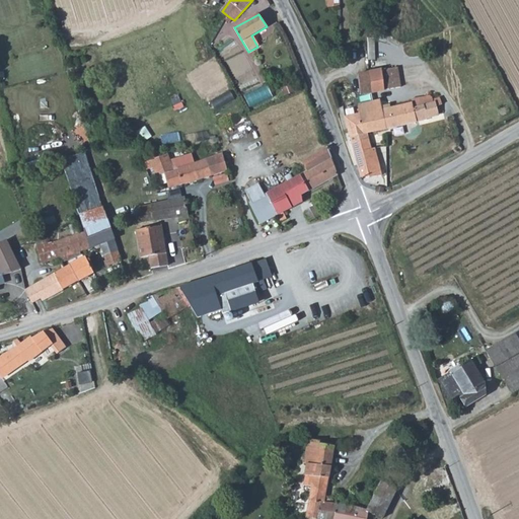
[(399,88),(399,80),(397,67),(370,72),(373,93),(399,88)]
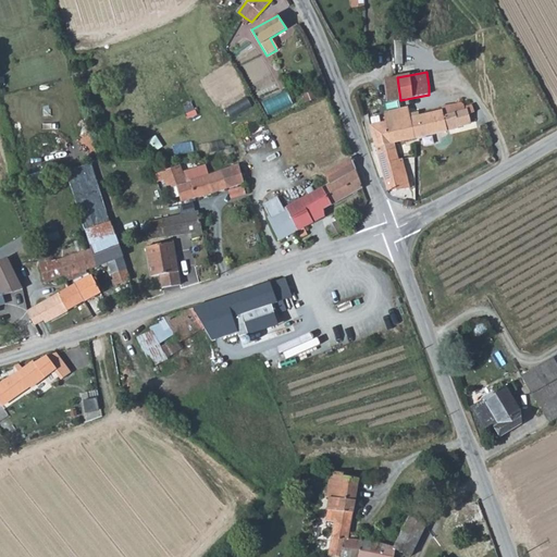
[(382,79),(383,85),(386,102),(400,100),(397,77),(382,79)]
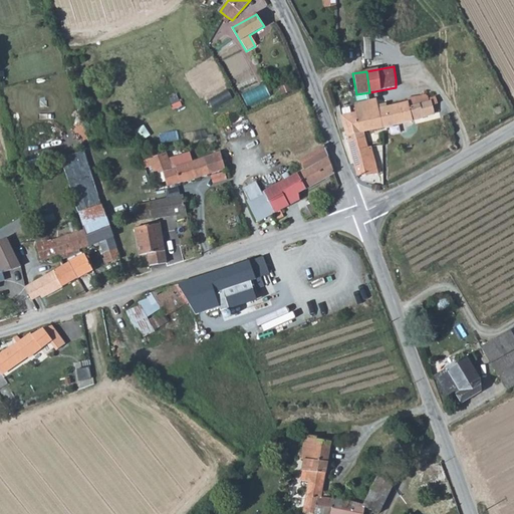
[(250,105),(272,96),(267,83),(245,93),(250,105)]
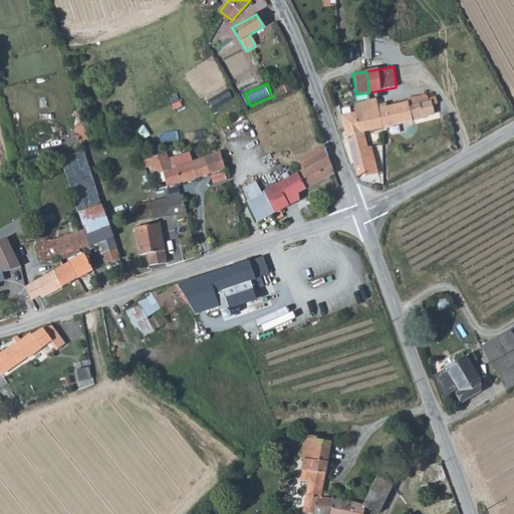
[(354,113),(359,133),(363,133),(383,127),(435,113),(433,105),(438,104),(436,96),(430,98),(428,96),(426,95),(425,95),(423,96),(420,100),(421,104),(409,106),(407,102),(377,108),(374,99),(370,99),(353,103),(354,113)]
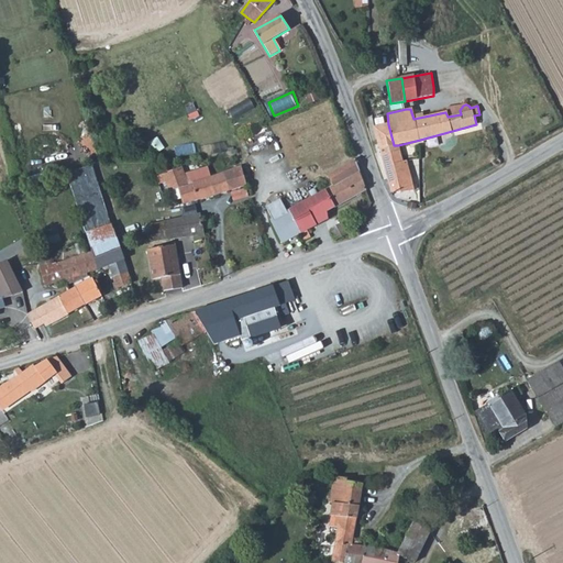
[(406,168),(404,162),(398,145),(394,145),(388,124),(374,128),(392,192),(393,194),(414,191),(412,177),(407,177),(407,172),(406,168)]
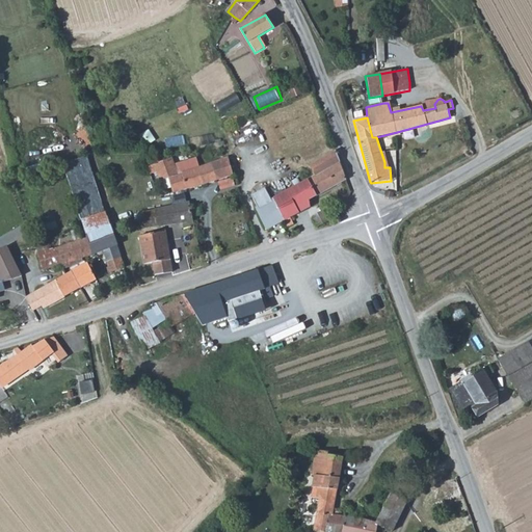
[(148,145),(158,139),(152,130),(142,137),(148,145)]
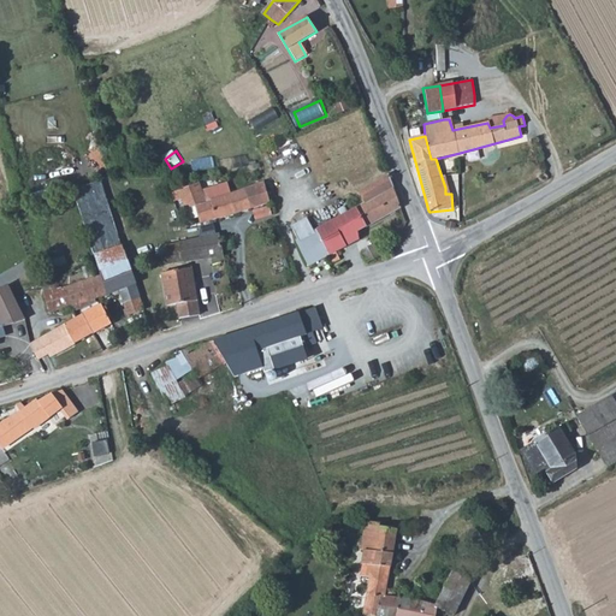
[(366,202),(356,207),(367,226),(402,207),(398,196),(389,175),(360,190),(366,202)]
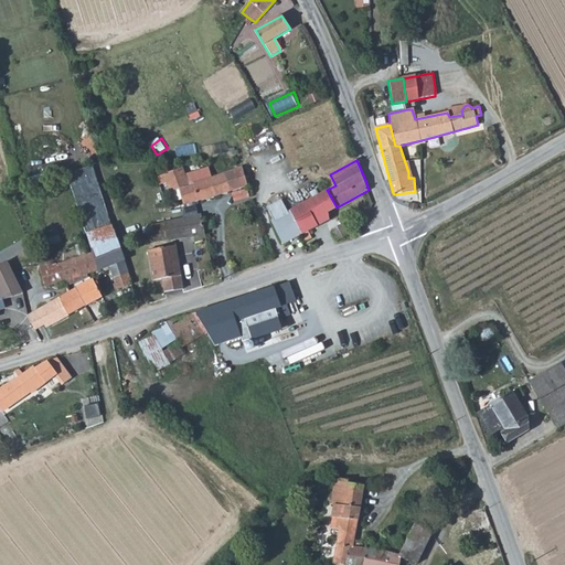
[(185,174),(183,168),(157,177),(160,185),(168,183),(170,192),(179,190),(184,205),(204,200),(231,191),(225,173),(212,177),(209,167),(185,174)]
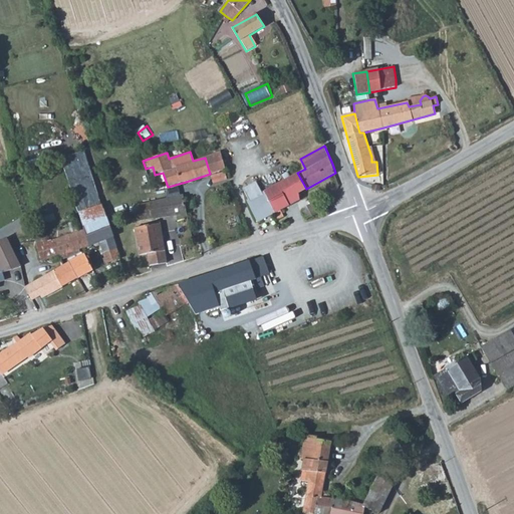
[(205,158),(210,174),(227,169),(221,153),(205,158)]
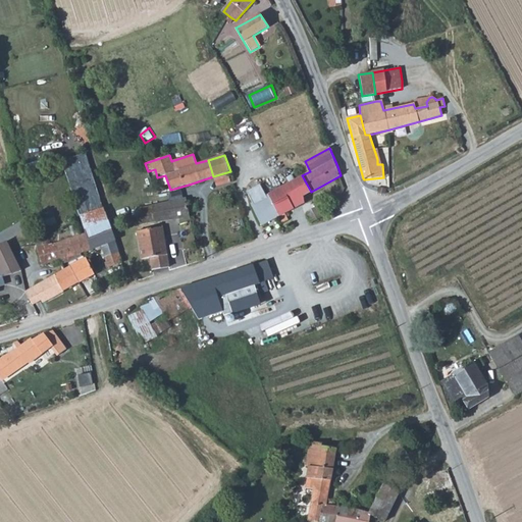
[(219,185),(232,181),(230,175),(218,178),(219,185)]
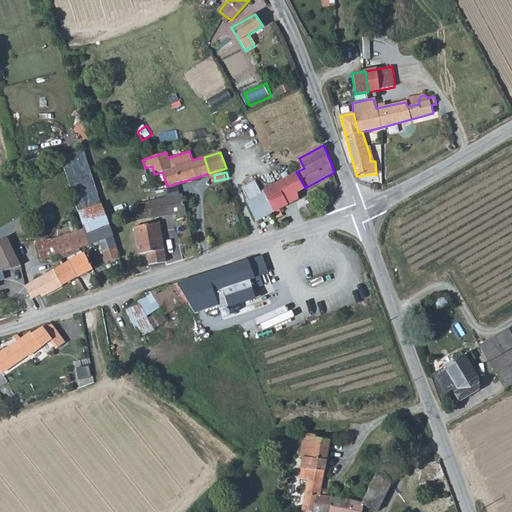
[(265,190),(275,213),(278,218),(283,215),(280,209),(300,198),(298,192),(305,188),(296,172),(265,190)]
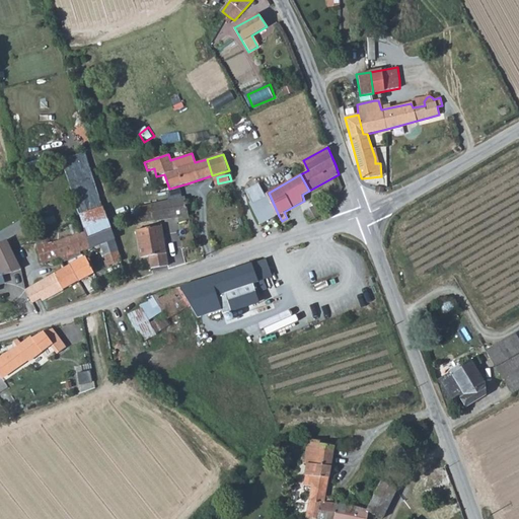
[(70,203),(77,219),(108,217),(97,192),(70,203)]
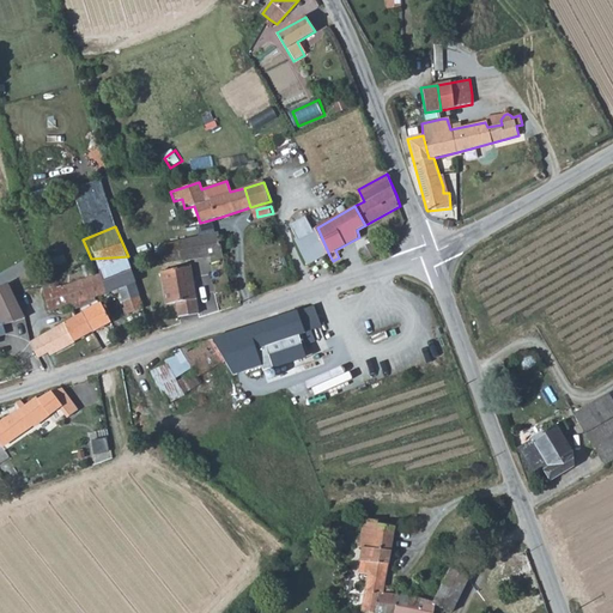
[(308,265),(329,255),(317,228),(296,237),(308,265)]
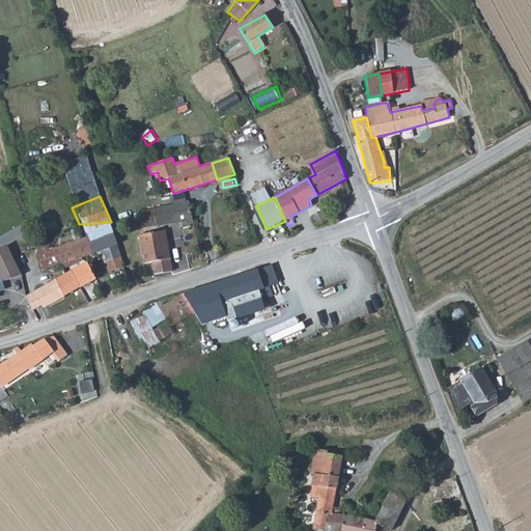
[(191,205),(172,207),(171,200),(156,202),(157,210),(138,213),(140,227),(194,221),(191,205)]
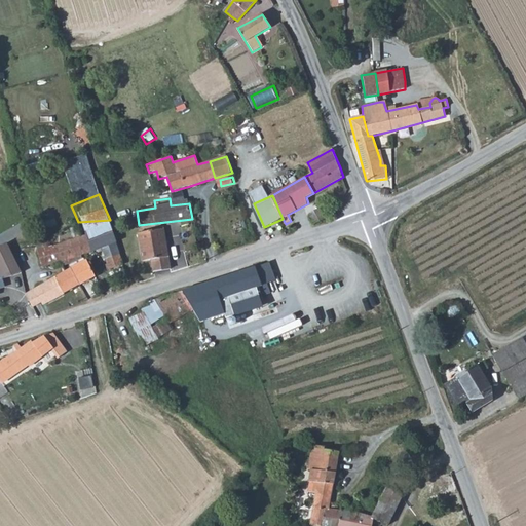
[(307,220),(310,227),(328,221),(322,210),(310,215),(311,218),(307,220)]
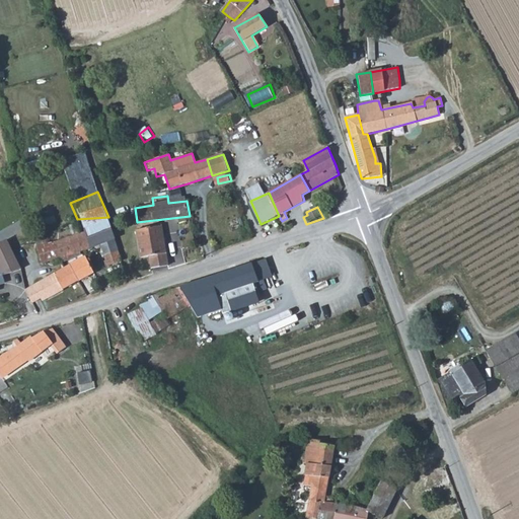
[(36,237),(45,264),(50,262),(68,254),(87,247),(114,238),(108,217),(77,219),(75,219),(76,225),(50,232),(52,237),(45,239),(44,235),(36,237)]
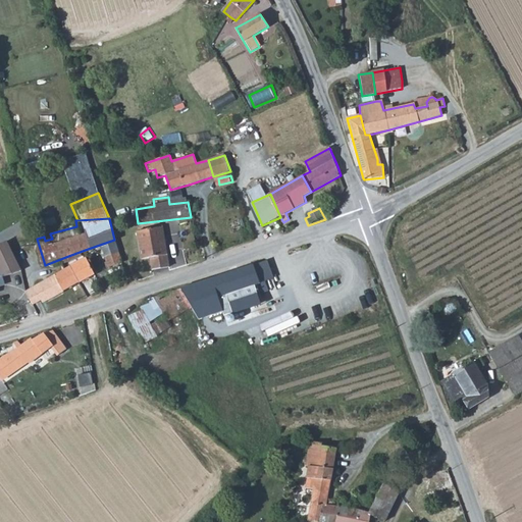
[(163,226),(138,231),(142,259),(151,258),(153,269),(170,266),(163,226)]
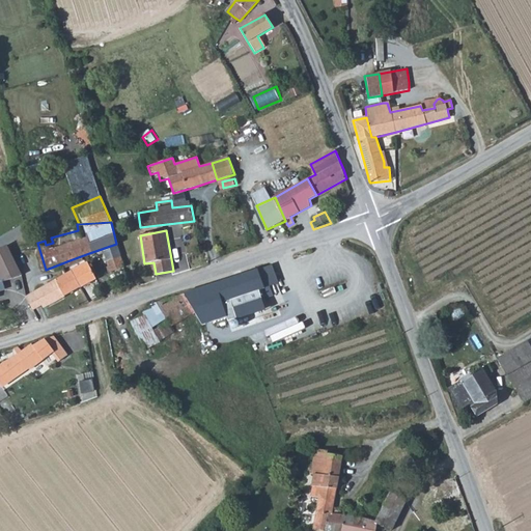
[(4,248),(0,240),(0,276),(6,289),(17,285),(15,279),(23,276),(9,246),(4,248)]
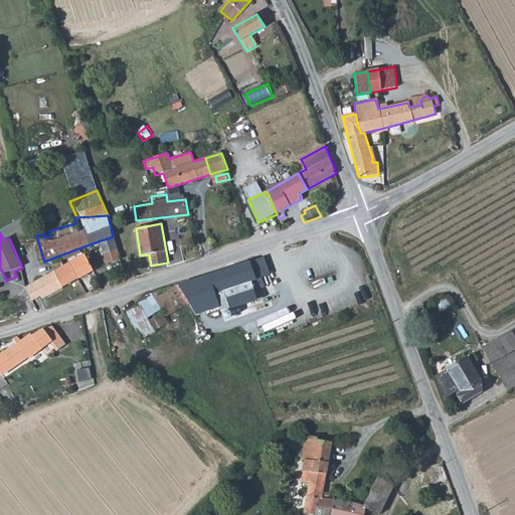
[(28,266),(44,262),(36,235),(29,237),(30,239),(24,240),(26,247),(18,249),(20,256),(25,255),(28,266)]
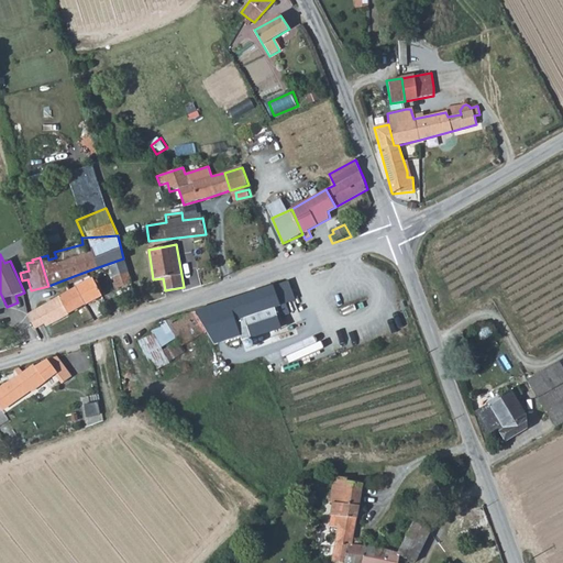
[(117,288),(132,284),(128,272),(113,276),(117,288)]
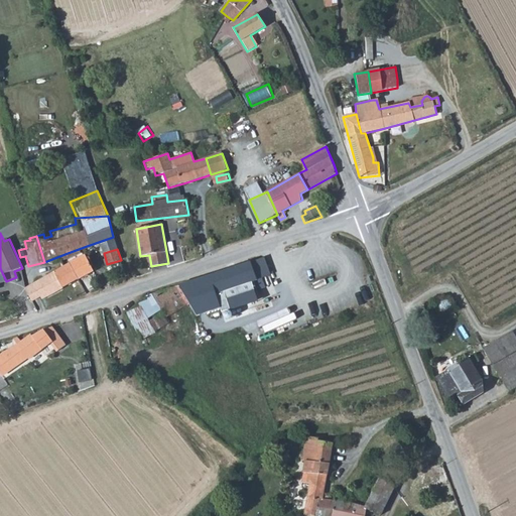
[(87,255),(70,264),(79,280),(95,271),(87,255)]
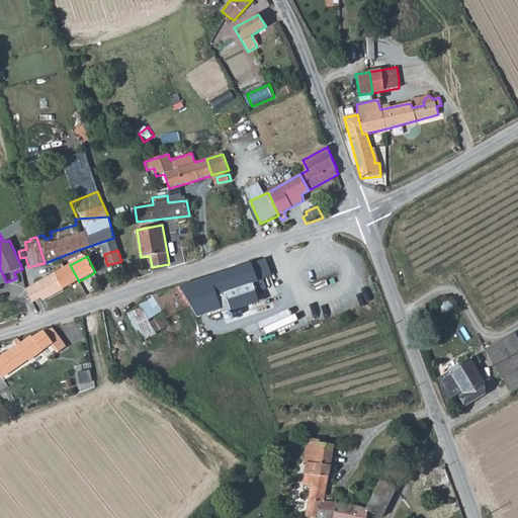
[(258,281),(252,263),(227,272),(233,290),(258,281)]
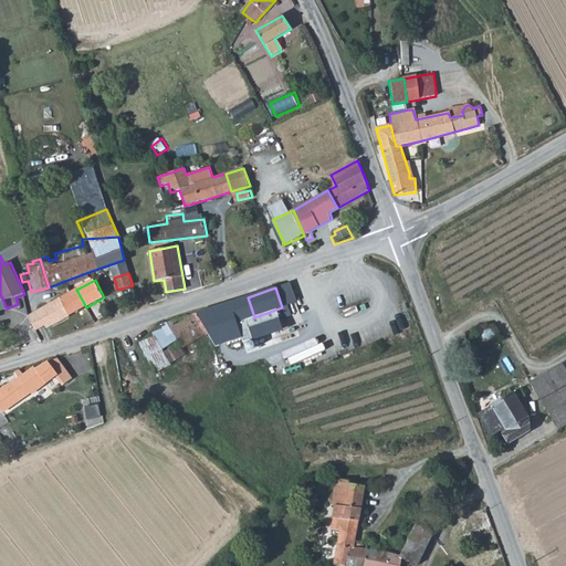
[(86,307),(76,290),(61,297),(62,299),(29,316),(37,329),(49,323),(50,326),(58,322),(72,314),(86,307)]
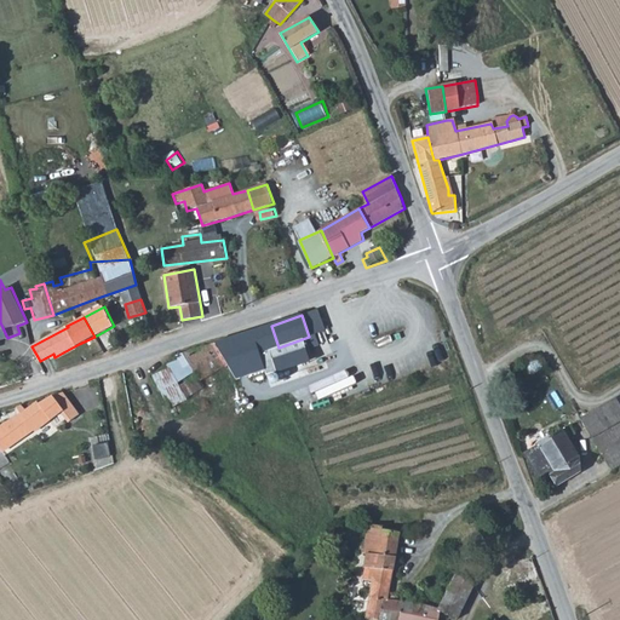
[(268,351),(279,348),(271,326),(252,332),(252,333),(248,334),(260,363),(271,357),(268,351)]
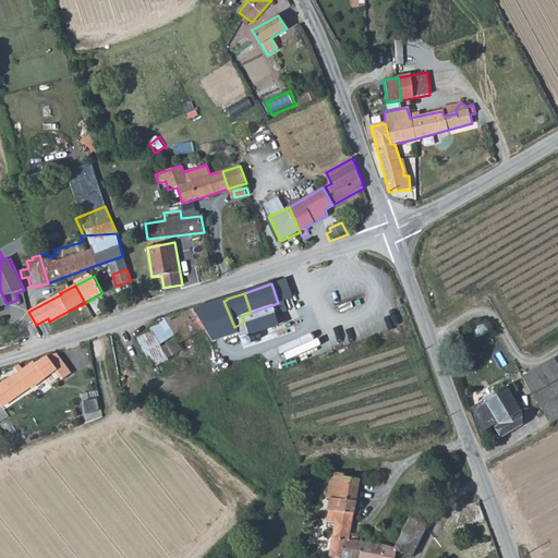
[(223,301),(198,316),(205,328),(211,340),(234,327),(223,301)]
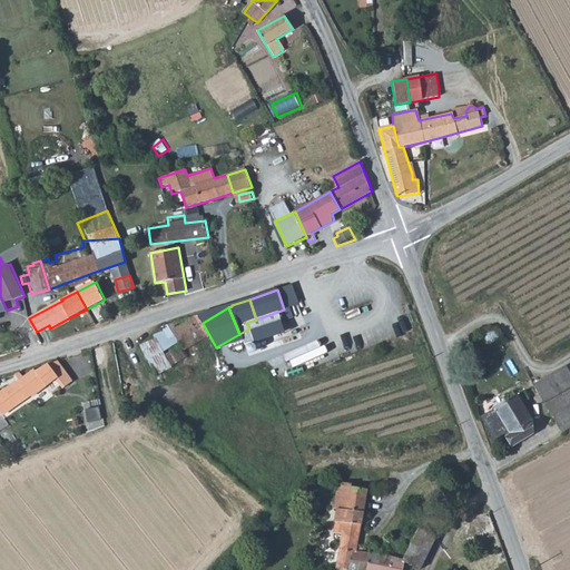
[(168,359),(206,337),(198,321),(185,327),(182,321),(165,327),(165,332),(155,335),(168,359)]
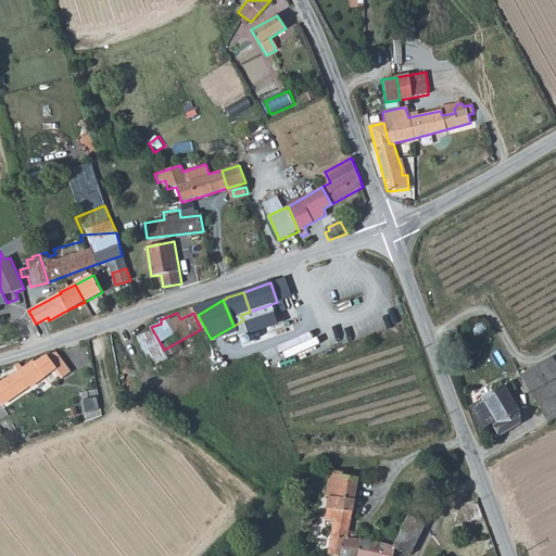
[(112,349),(110,336),(87,342),(95,362),(108,357),(106,354),(111,352),(112,349)]
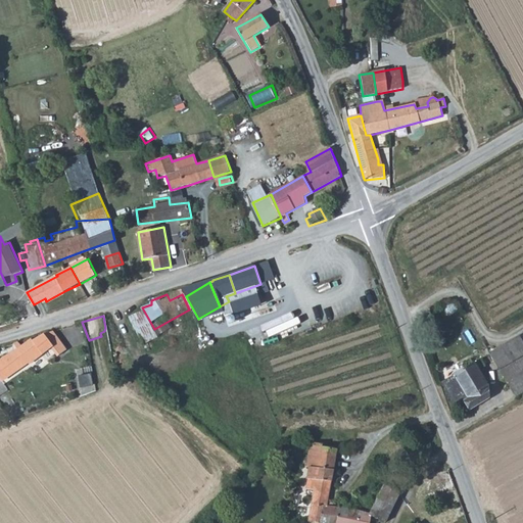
[(59,339),(52,331),(47,333),(33,340),(32,338),(10,354),(4,358),(0,361),(0,377),(3,381),(28,364),(29,365),(59,339)]
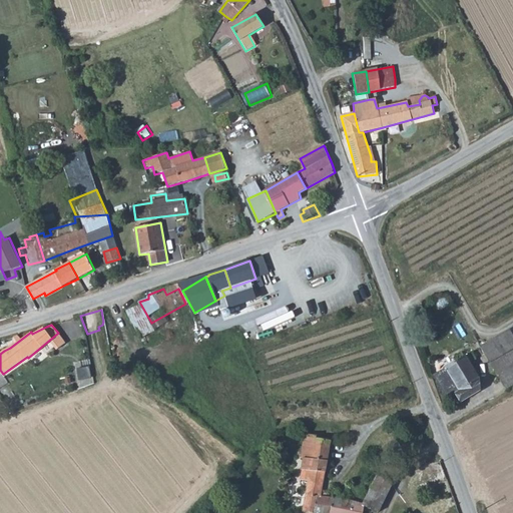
[(512,327),(465,357),(434,376),(447,399),(457,394),(461,402),(479,391),(480,381),(470,365),(485,355),(506,389),(512,385),(512,327)]
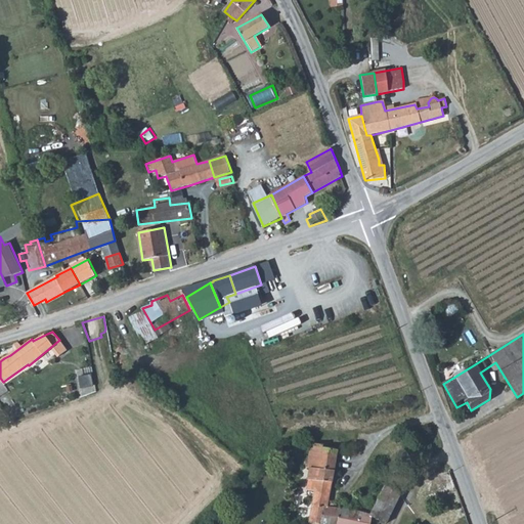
[(320,444),(311,444),(308,469),(311,469),(306,490),(315,492),(309,523),(316,523),(337,523),(339,508),(329,507),(339,450),(337,449),(324,448),(324,445),(320,444)]
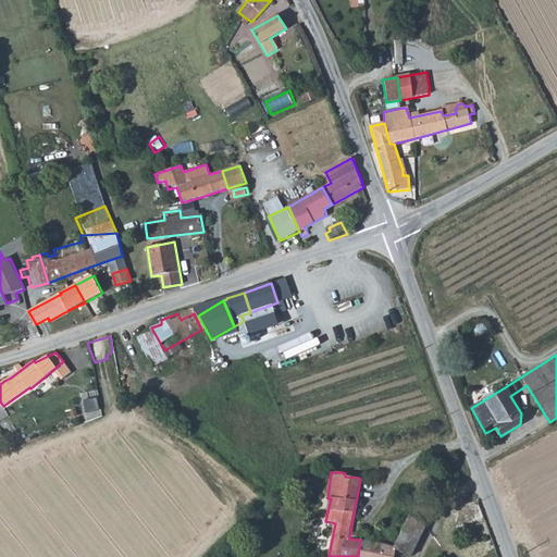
[(482,556),(499,556),(479,500),(440,515),(441,519),(453,533),(460,531),(469,556),(474,556),(482,555),(482,556)]
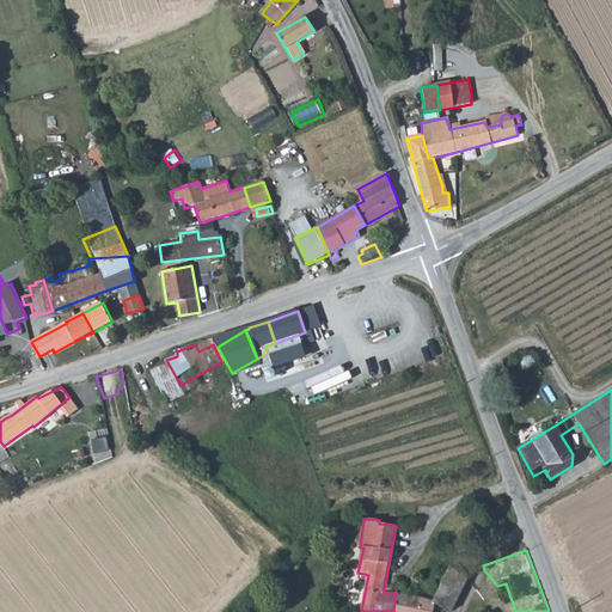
[(420,598),(416,597),(398,611),(434,611),(435,605),(452,611),(469,576),(469,575),(451,568),(433,604),(420,598)]
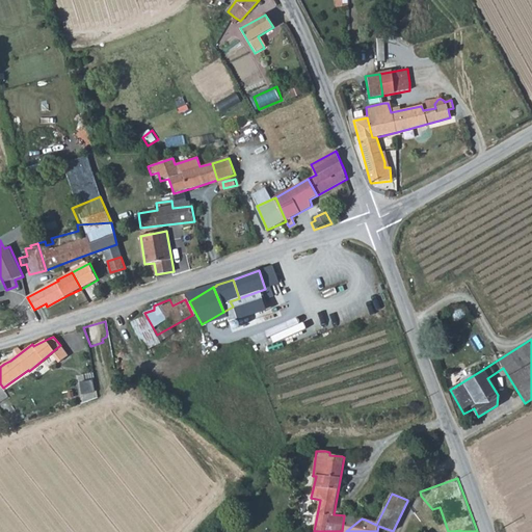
[(344,515),(342,531),(346,531),(362,519),(354,517),(355,511),(345,510),(344,515)]
